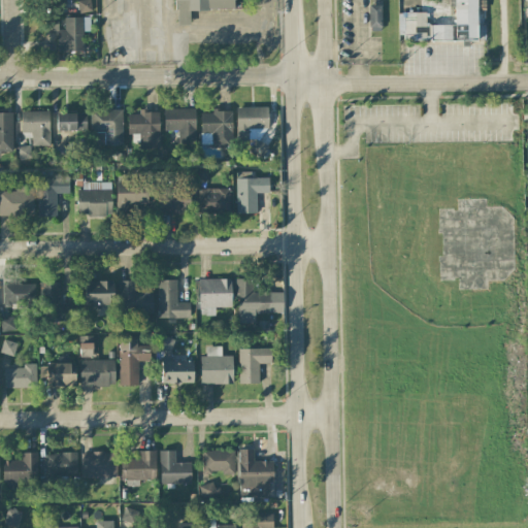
[(79,12),(91,10),(89,0),(77,0),(79,12)]
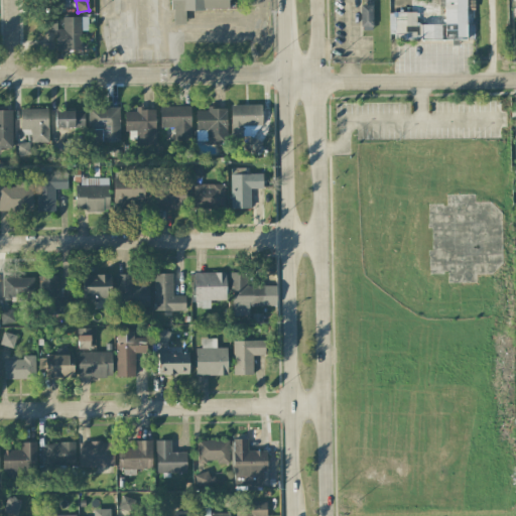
[(230,9),(229,0),(170,0),(171,24),(185,24),(184,10),(230,9)]
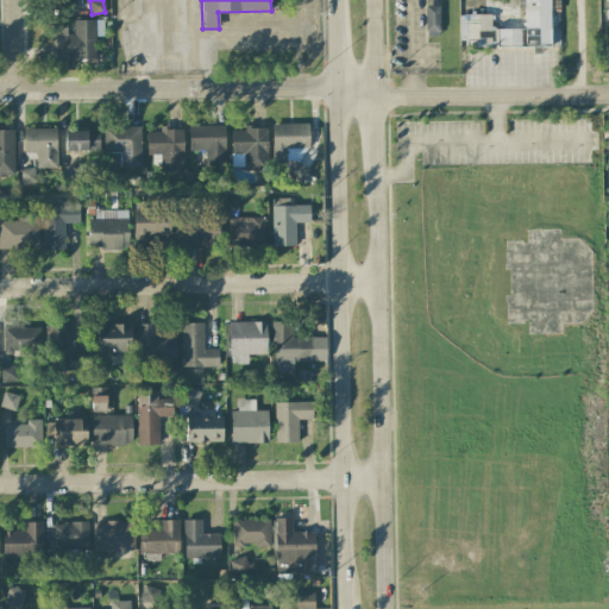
[(523,0),(525,29),(497,29),(497,48),(550,48),(550,0),(523,0)]
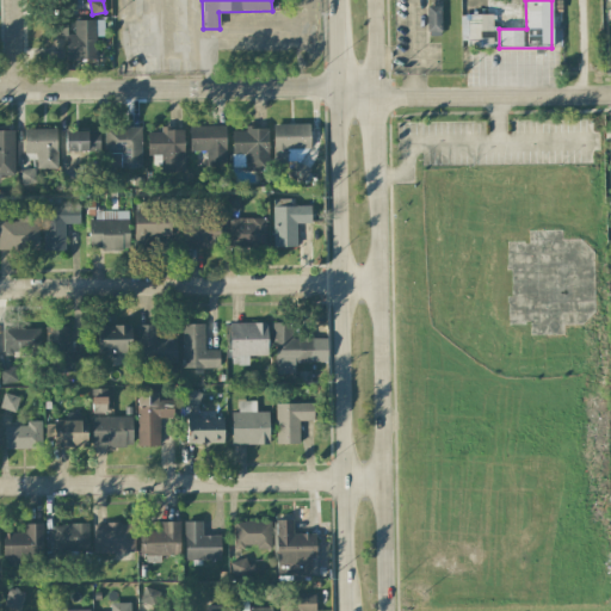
[(427,6),(427,32),(442,32),(442,6),(427,6)]
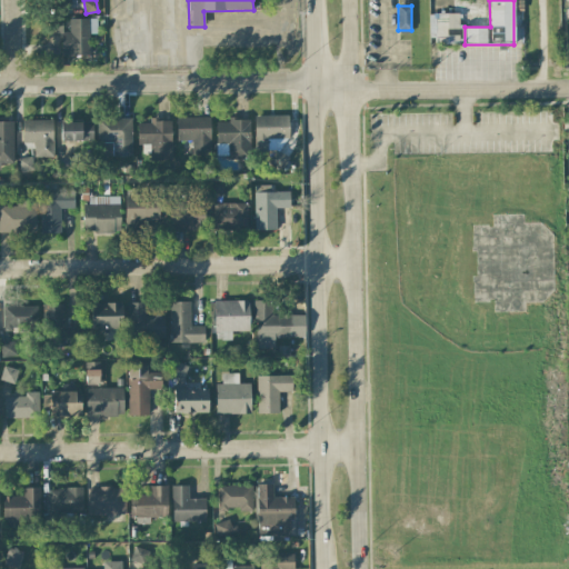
[(458,13),(429,13),(429,38),(446,38),(446,43),(463,43),(463,26),(458,26),(458,13)]
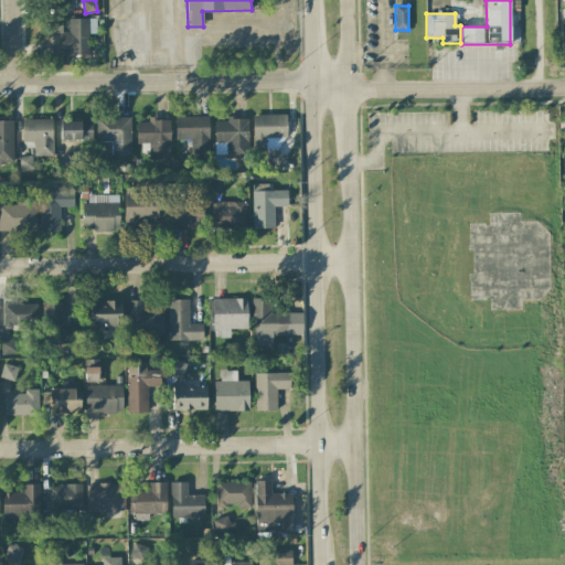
[(96,18),(68,19),(68,32),(60,33),(61,55),(88,55),(88,33),(96,33),(96,18)]
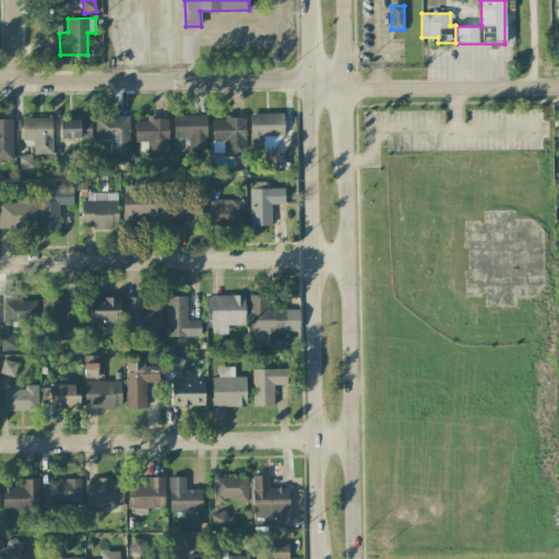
[(250,149),(263,149),(263,137),(284,137),(283,114),(249,114),(250,149)]
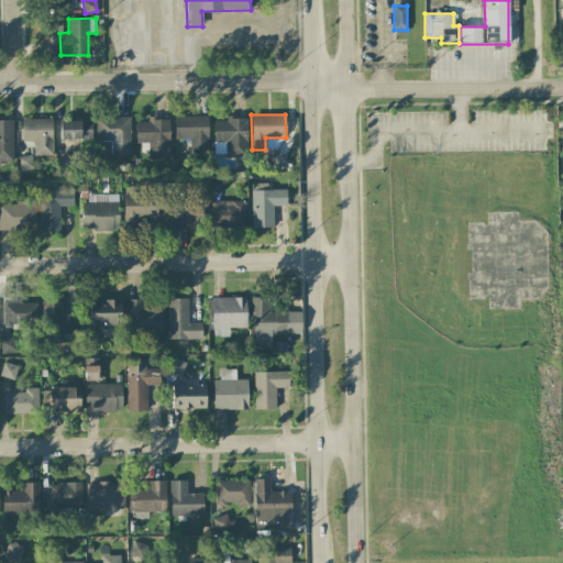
[(175,140),(190,140),(190,151),(208,151),(208,117),(175,116),(175,140)]
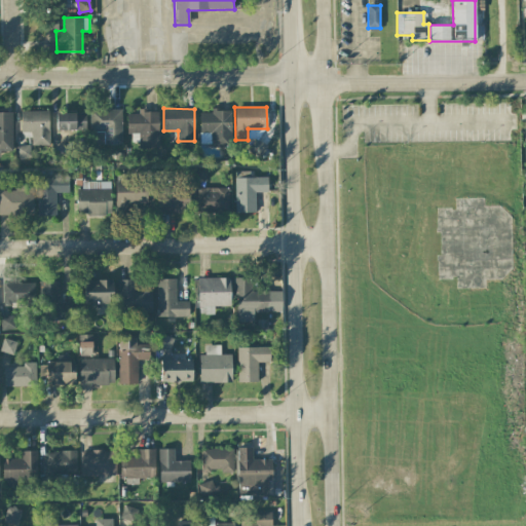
[(121,110),(90,110),(89,134),(92,134),(92,144),(121,145),(121,110)]
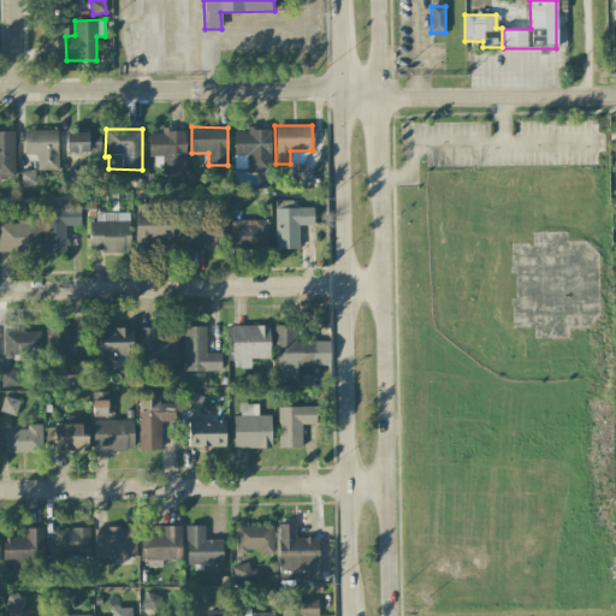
[(149,132),(149,155),(164,155),(164,173),(185,172),(185,129),(161,129),(161,132),(149,132)]
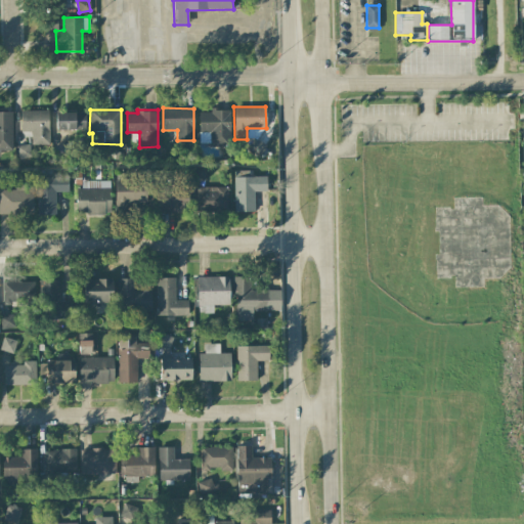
[(200,112),(200,132),(210,132),(210,146),(230,146),(230,110),(210,110),(210,112),(200,112)]
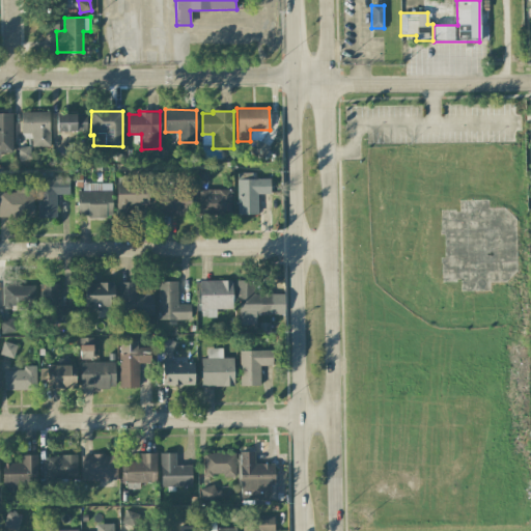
[(21,134),(31,133),(32,147),(50,146),(49,112),(20,112),(21,134)]
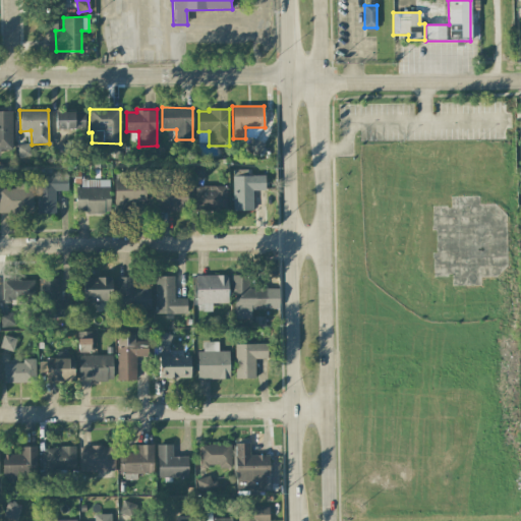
[(0,150),(12,150),(12,111),(0,111),(0,150)]
